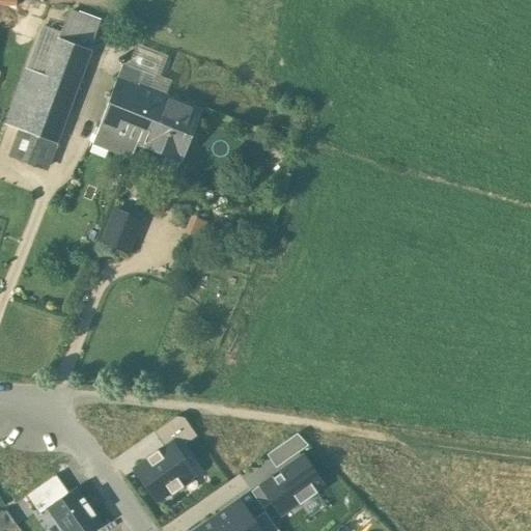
[(100,25),(67,14),(59,38),(90,50),(100,25)]
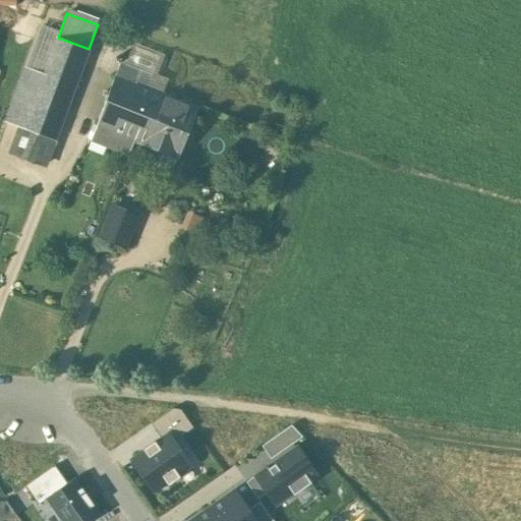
[(45,73),(24,129),(55,140),(89,49),(58,38),(45,73)]
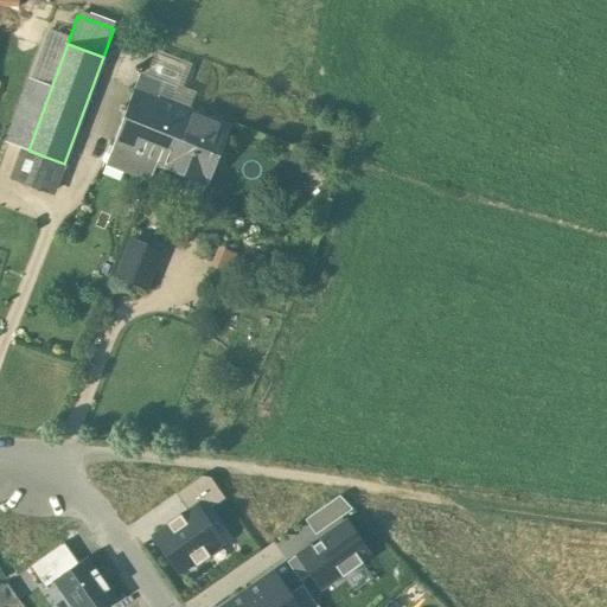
[(52,85),(32,78),(8,144),(29,151),(52,85)]
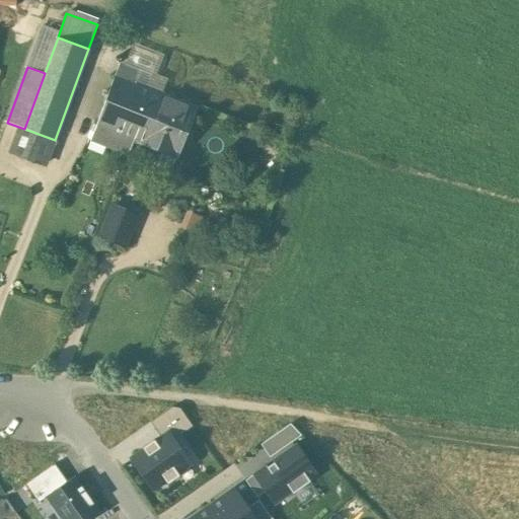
[(131,70),(124,67),(120,76),(128,79),(131,70)]
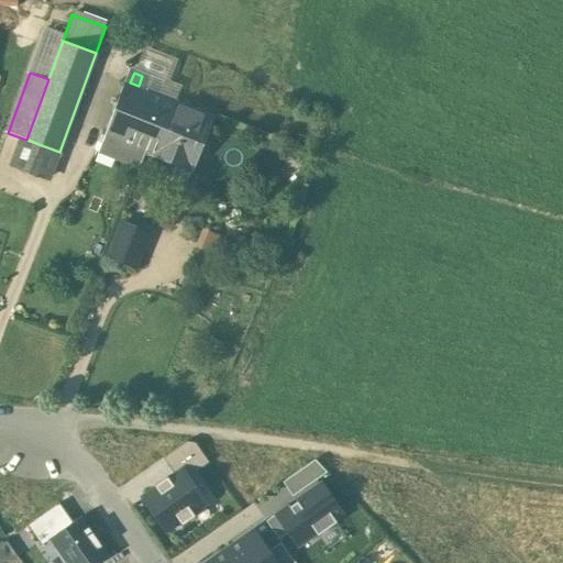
[(139,86),(130,83),(102,152),(138,166),(144,151),(190,169),(212,117),(139,86)]
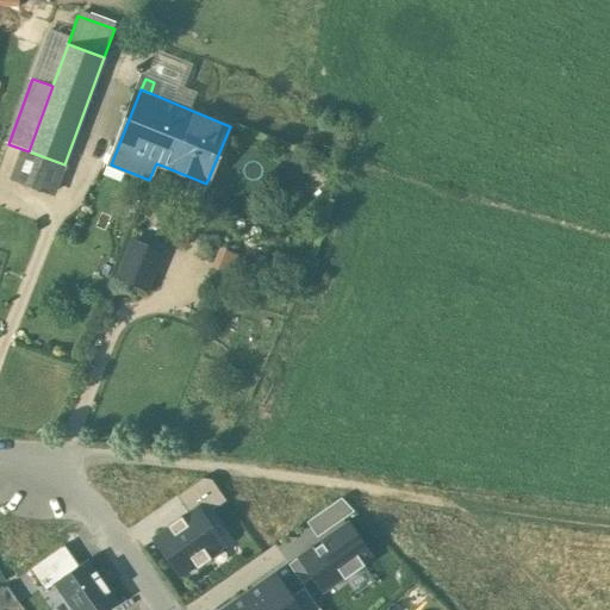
[(64,165),(29,151),(19,178),(54,191),(64,165)]
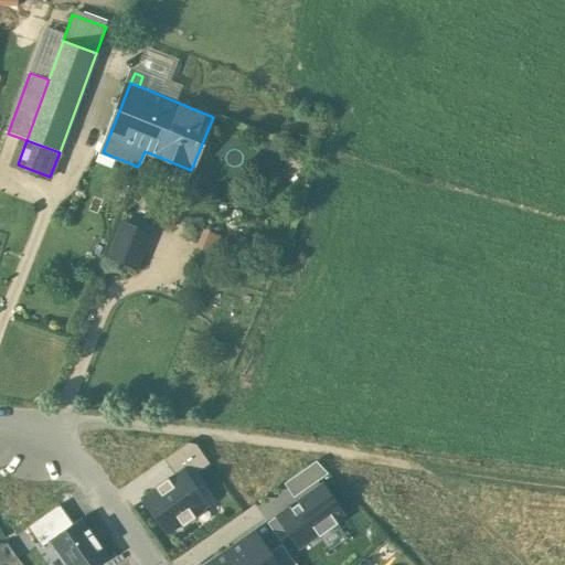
[(150,235),(123,224),(110,257),(137,267),(150,235)]
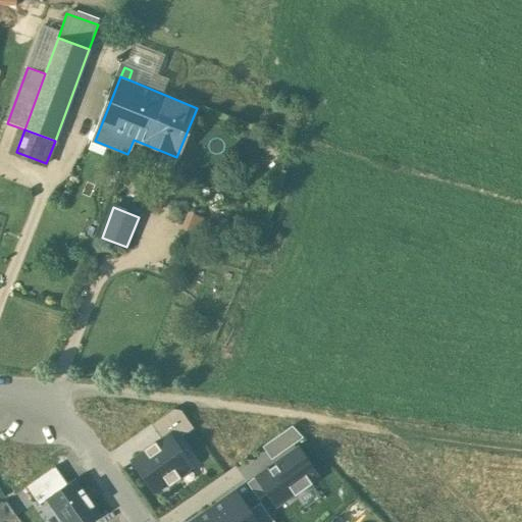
[(152,425),(163,440),(169,436),(173,442),(194,428),(181,410),(173,410),(152,425)]
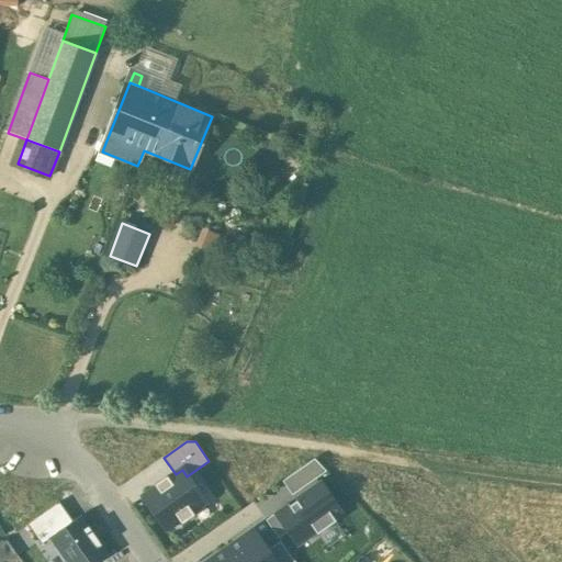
[(314,460),(283,482),(292,495),(326,472),(314,460)]
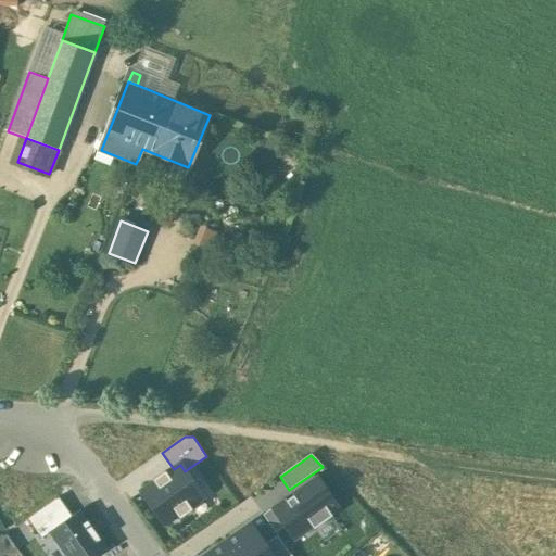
[(141,492),(164,523),(177,515),(179,519),(193,509),(190,505),(203,496),(185,471),(180,465),(174,469),(167,474),(165,470),(152,480),(154,482),(141,492)]
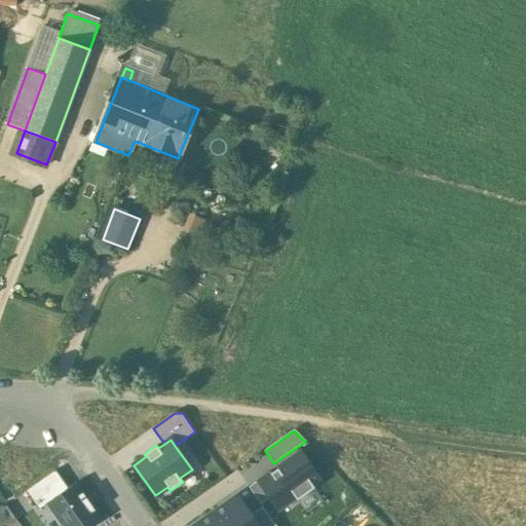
[(270,497),(278,509),(295,497),(297,500),(314,488),(312,485),(320,481),(300,453),(260,481),(270,497)]
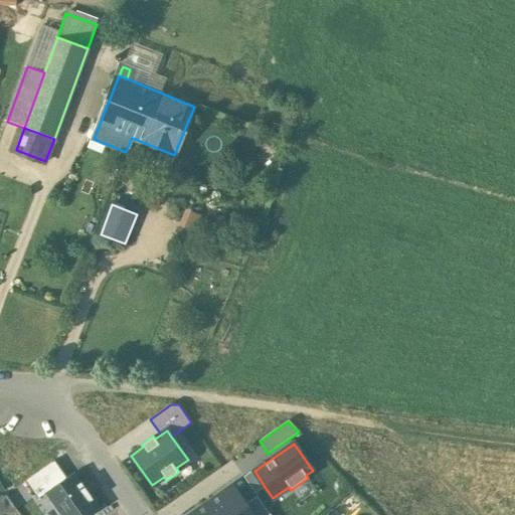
[(45,493),(67,478),(54,461),(25,481),(38,499),(45,494),(45,493)]
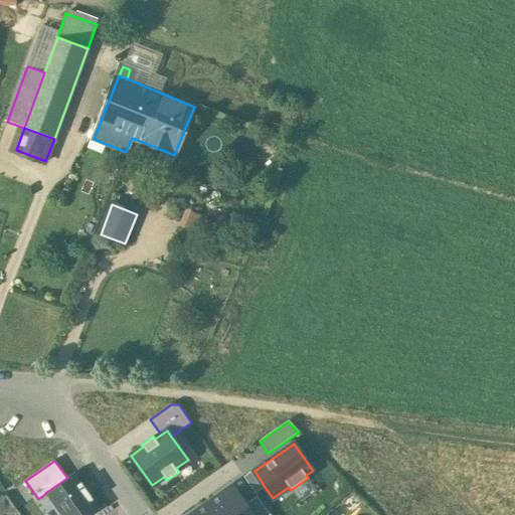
[(265,487),(254,471),(244,478),(254,493),(265,487)]
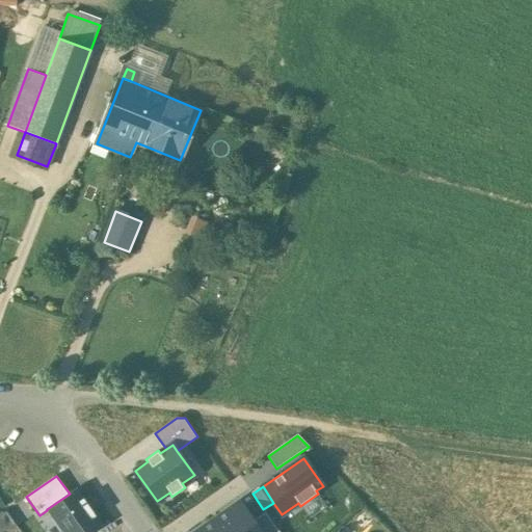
[(94,531),(103,526),(77,488),(70,494),(47,509),(47,510),(61,531),(94,531)]
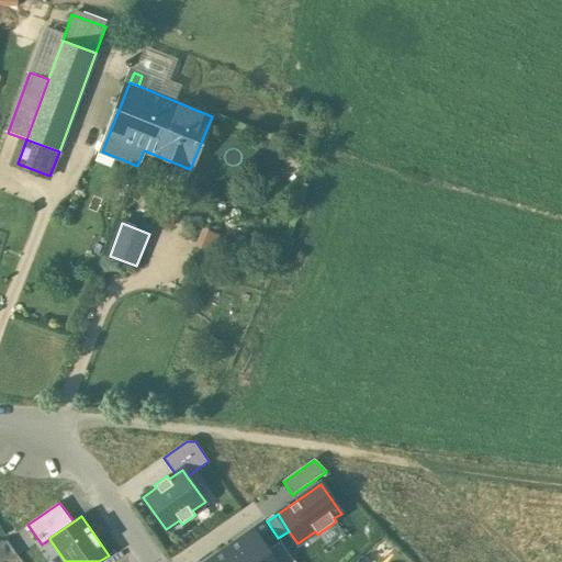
[(274,561),(267,550),(253,531),(226,549),(235,561),(274,561)]
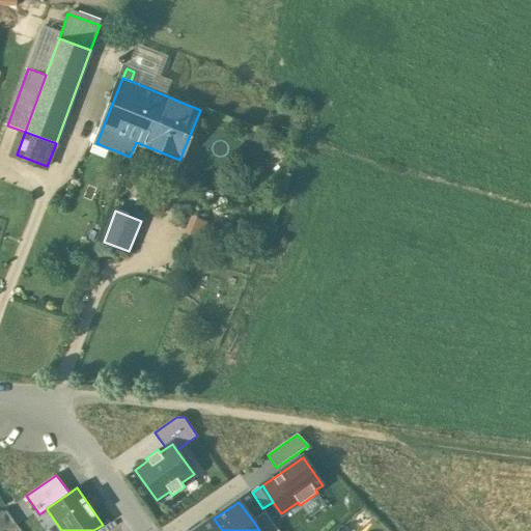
[(6,510),(0,512),(0,530),(2,530),(18,526),(6,510)]
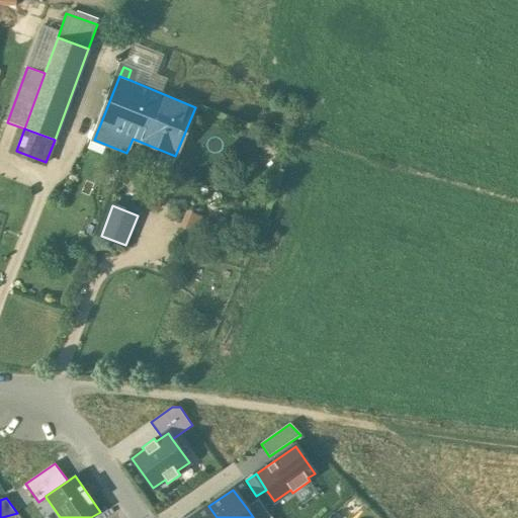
[(271,517),(258,499),(246,507),(253,517),(271,517)]
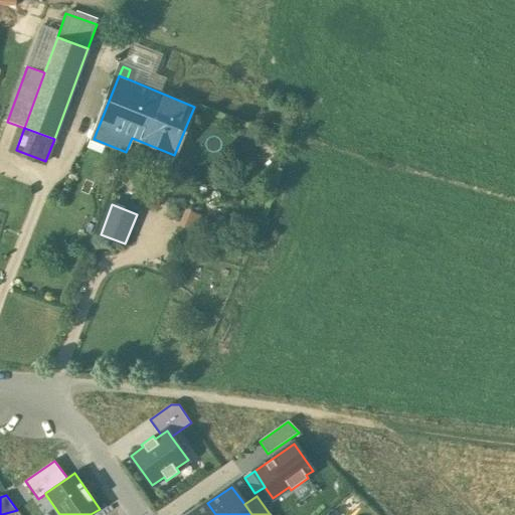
[(215,514),(207,503),(190,514),(215,514)]
